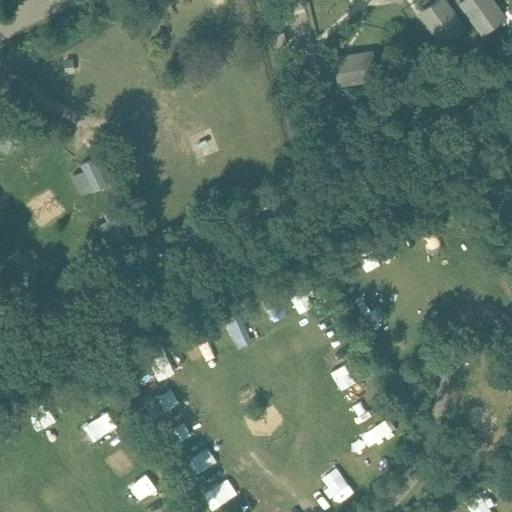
[(446,0),(436,0),(418,14),(442,48),(467,29),(446,0)]
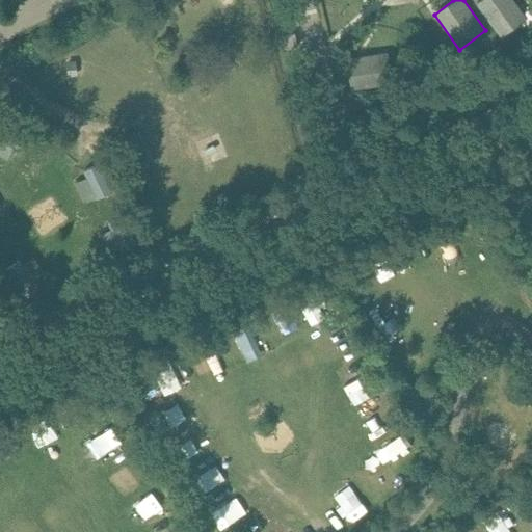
[(513,0),(479,0),(476,3),(501,38),(527,19),(513,0)]
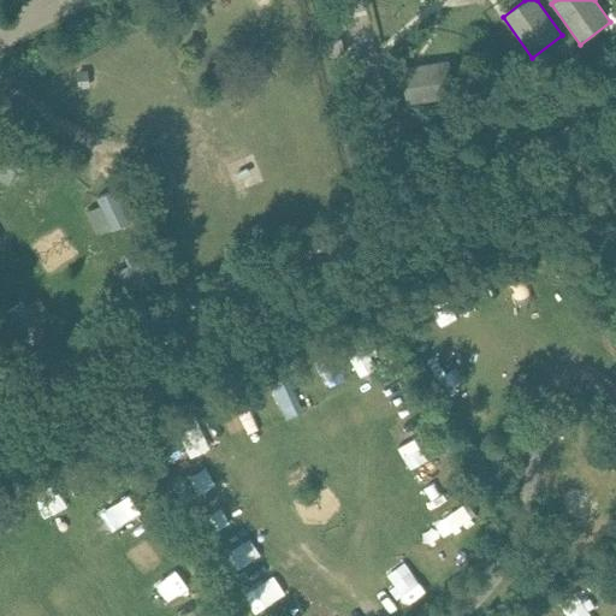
[(341,39),(327,42),(331,57),(344,54),(341,39)]
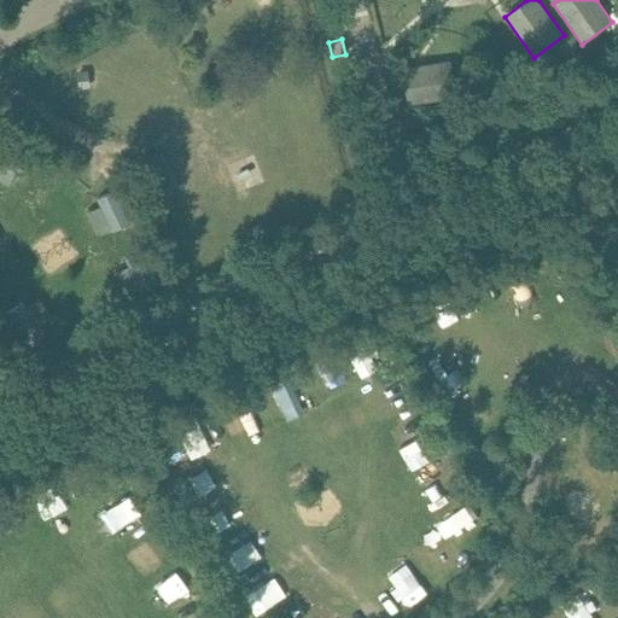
[(455,95),(450,63),(402,70),(407,103),(455,95)]
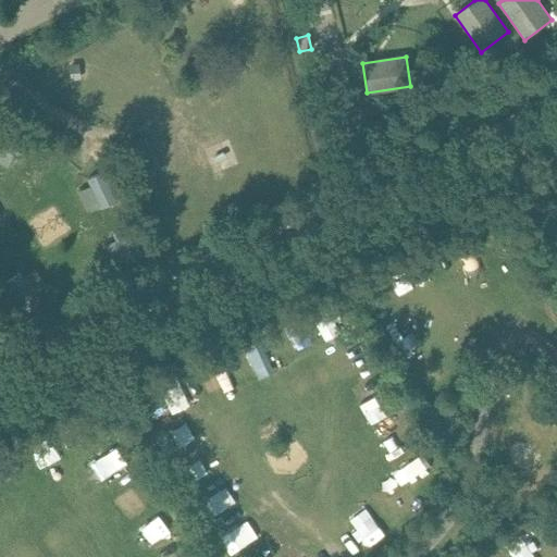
[(128,196),(94,160),(79,174),(114,210),(128,196)]
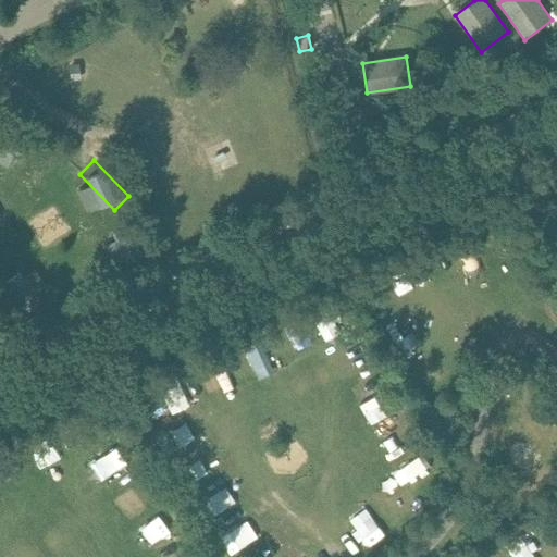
[(119,249),(73,270),(82,288),(127,268),(119,249)]
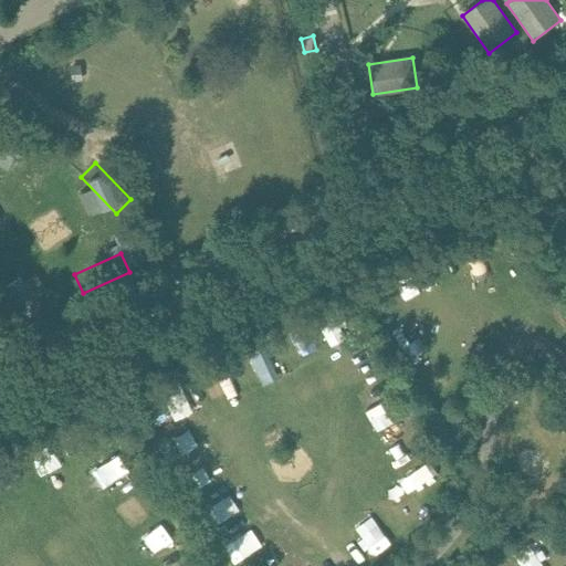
[(45,302),(13,262),(0,273),(0,276),(30,314),(45,302)]
